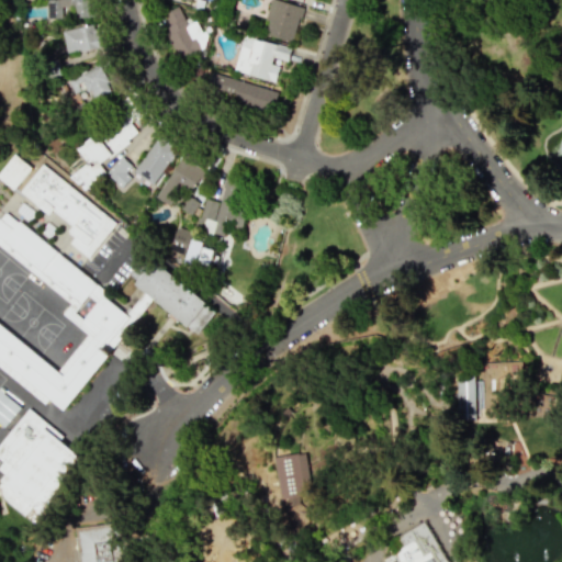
[(97,0),(98,15),(75,17),(75,4),(71,4),(71,6),(63,6),(63,18),(47,18),(47,0),(97,0)]
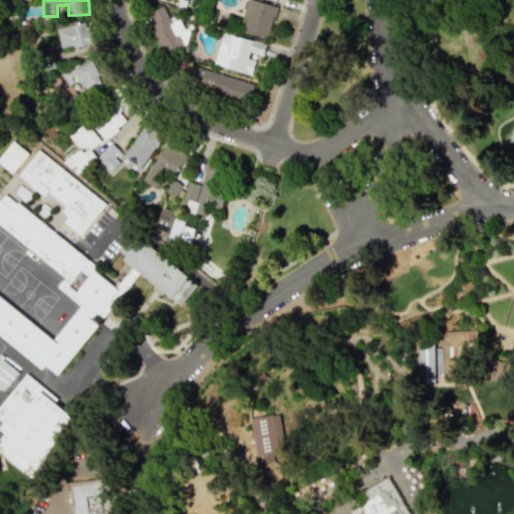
[(276,5),(253,0),(247,0),(243,18),(245,18),(242,31),(268,38),(276,5)]
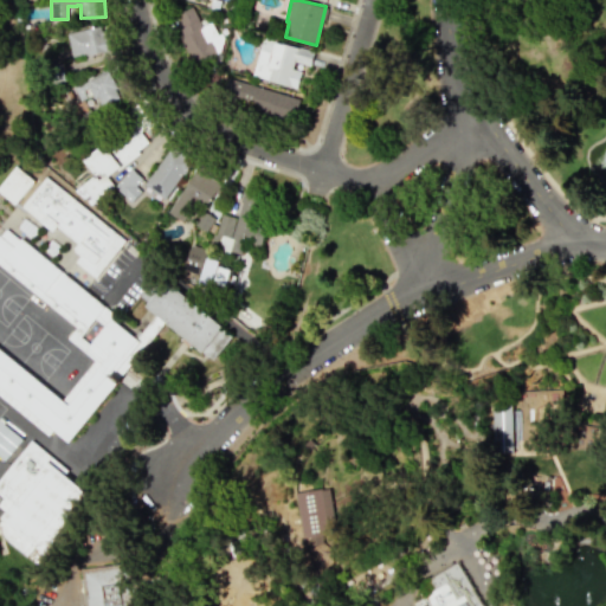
[(172,17),(194,63),(224,49),(211,21),(201,26),(192,7),(172,17)]
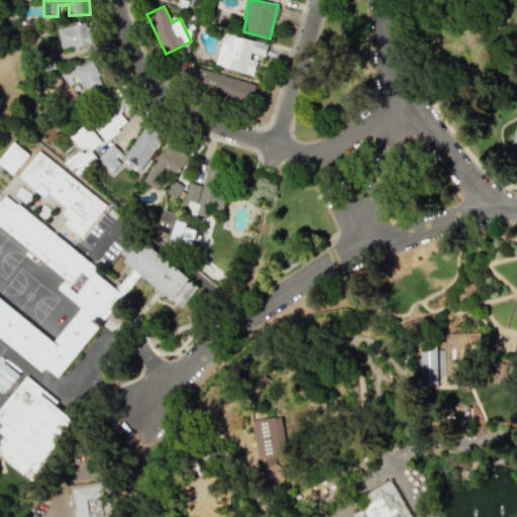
[(90,25),(95,43),(77,47),(76,43),(63,47),(59,28),(86,21),(87,25),(90,25)]
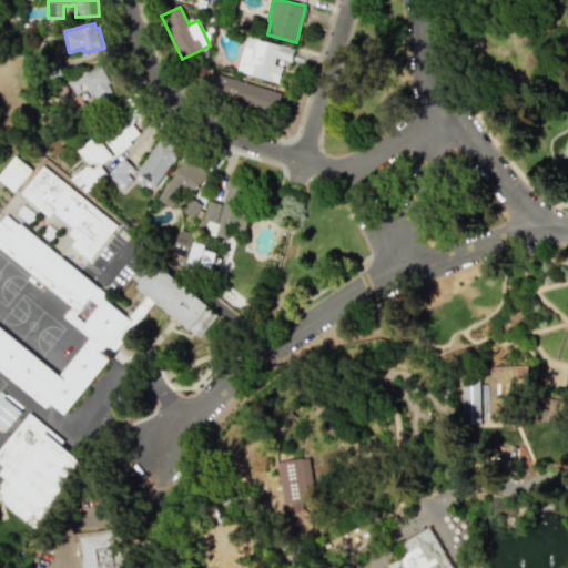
[(237,72),(277,82),(282,67),(274,64),(275,58),(290,62),(294,48),(256,39),(253,50),(249,49),(251,39),(245,38),(237,72)]
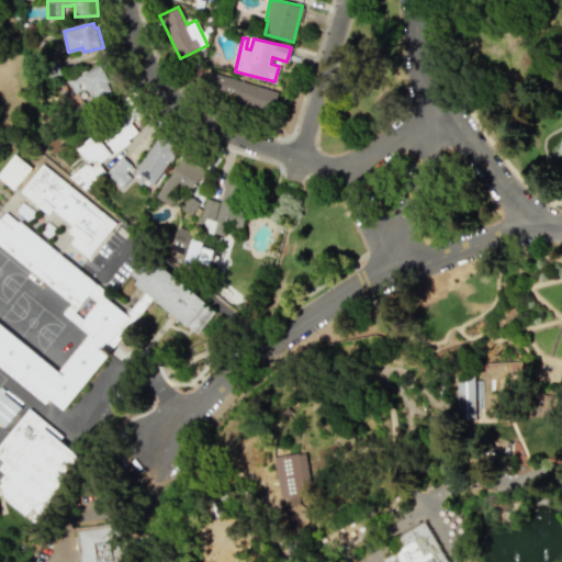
[(117,82),(113,83),(116,90),(97,100),(92,90),(90,91),(85,80),(78,83),(81,90),(76,92),(68,77),(87,68),(88,70),(107,60),(117,82)]
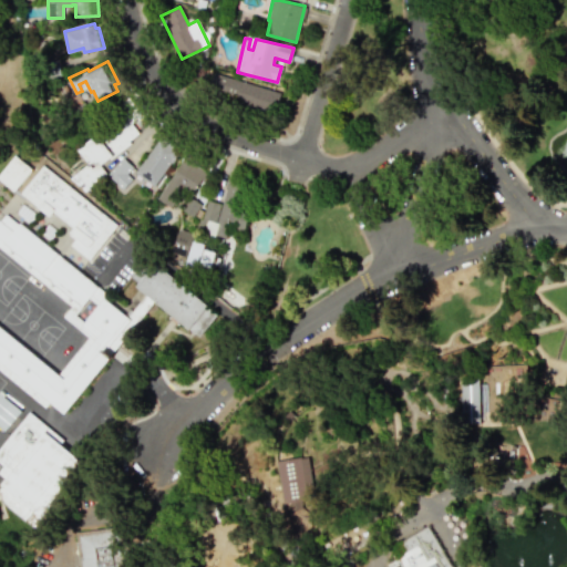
[(279,92),(213,73),(207,93),(274,112),(279,92)]
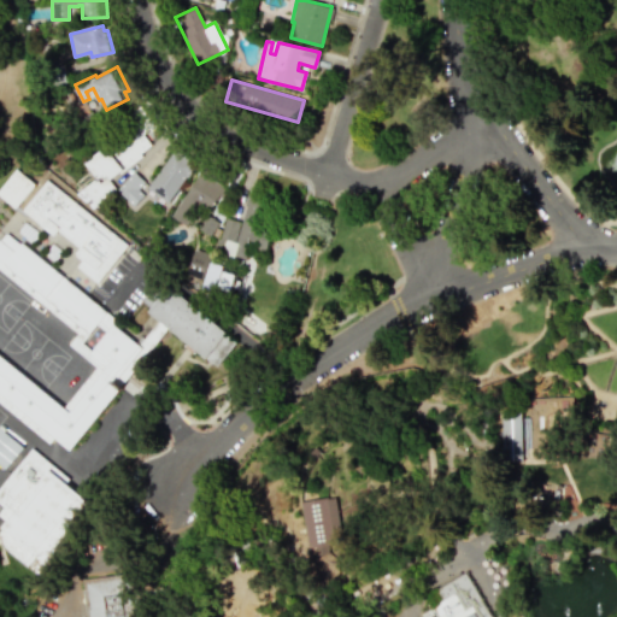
[(111,181),(117,189),(93,209),(76,194),(95,178),(97,181),(99,180),(87,163),(101,151),(104,153),(125,136),(118,124),(134,112),(133,110),(141,105),(156,124),(144,134),(152,145),(141,153),(144,157),(111,181)]
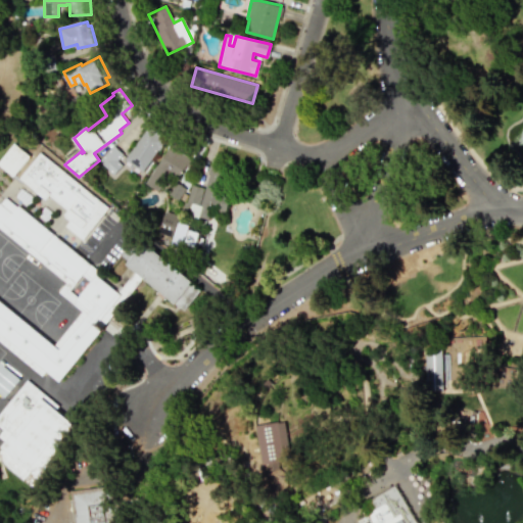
[(79,94),(85,107),(68,115),(61,102),(79,94)]
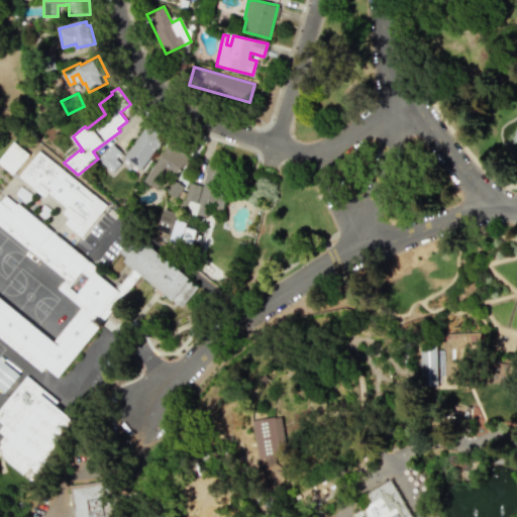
[(149,120),(169,134),(158,148),(157,147),(141,170),(123,158),(149,120)]
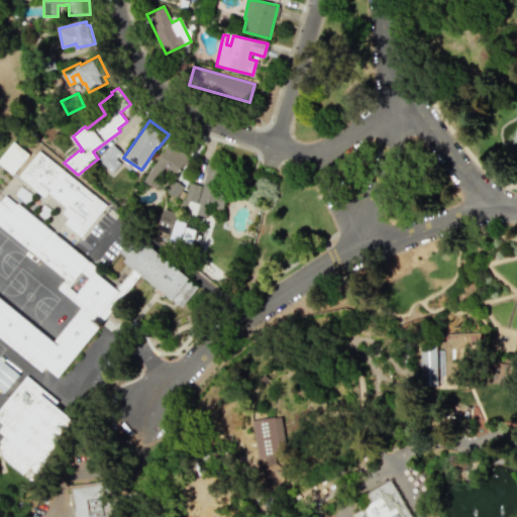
[(178,149),(194,160),(188,168),(184,166),(177,177),(168,171),(157,189),(144,181),(172,137),(182,143),(178,149)]
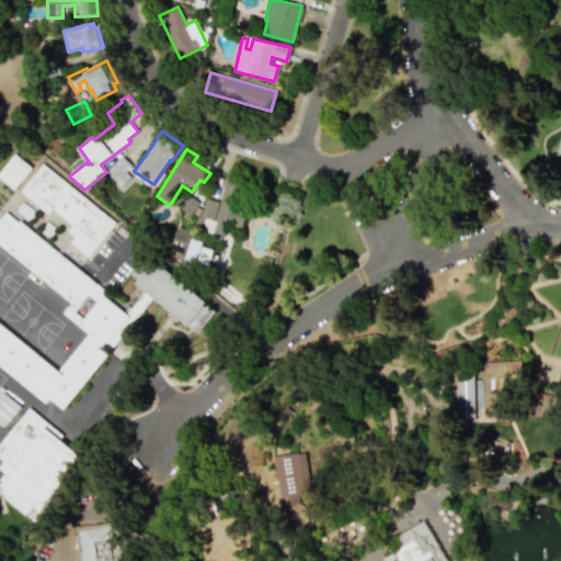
[(0,172),(15,153),(33,168),(14,190),(0,176),(0,172)]
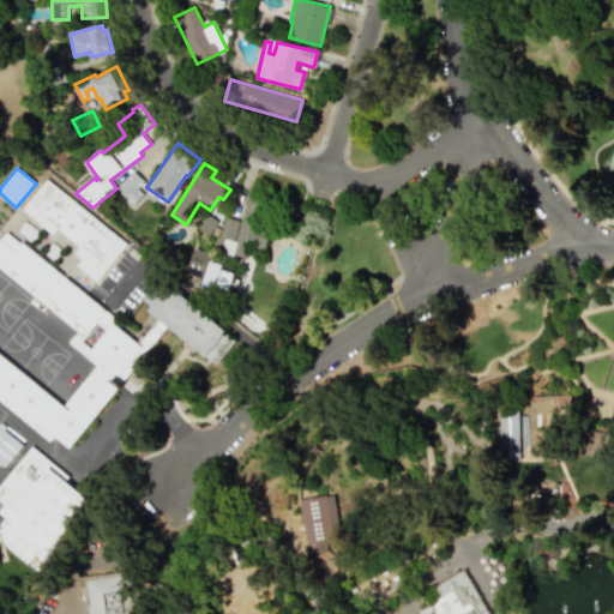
[(134,169),(145,180),(138,188),(144,194),(133,205),(116,188),(134,169)]
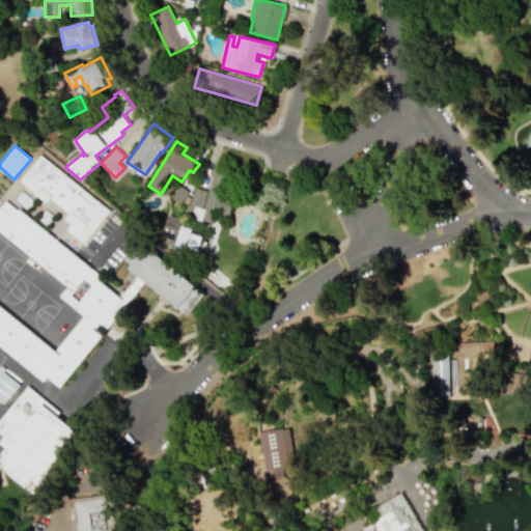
[(40,155),(110,211),(84,244),(66,229),(71,224),(64,220),(70,214),(51,198),(47,203),(19,180),(40,155)]
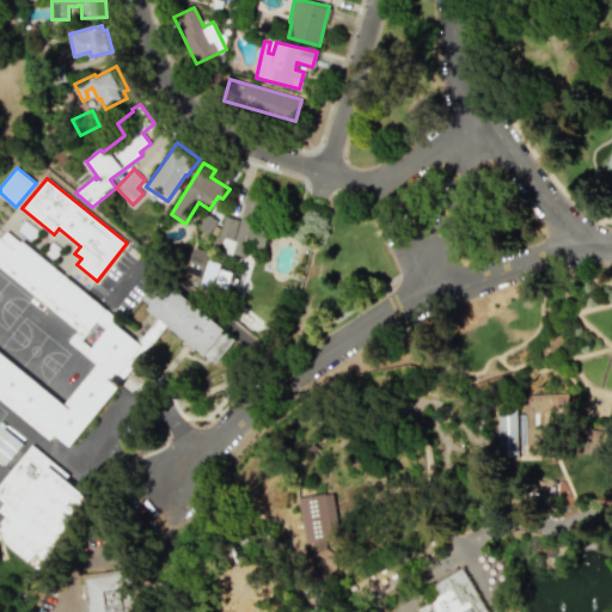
[(249,193),(277,202),(275,209),(276,210),(264,250),(249,245),(245,258),(230,254),(234,240),(249,193)]
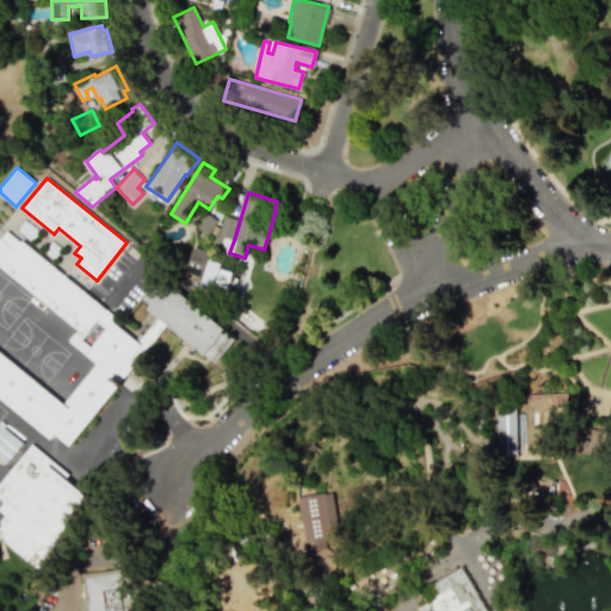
[(205,211),(217,220),(205,236),(193,228),(205,211)]
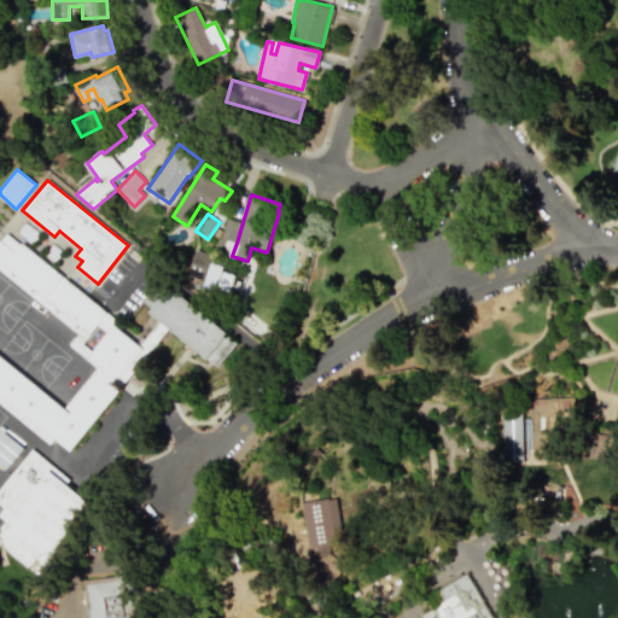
[(242,221),(235,242),(237,243),(232,256),(216,251),(227,217),(242,221)]
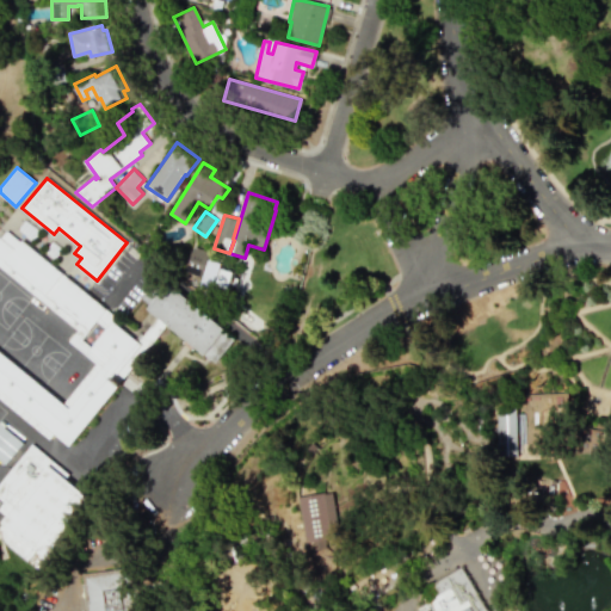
[(0,238),(7,229),(119,321),(117,325),(137,341),(156,318),(148,310),(170,284),(238,339),(216,365),(167,326),(69,446),(54,434),(49,439),(0,399),(0,352),(63,405),(97,363),(69,341),(79,329),(0,265),(0,238)]
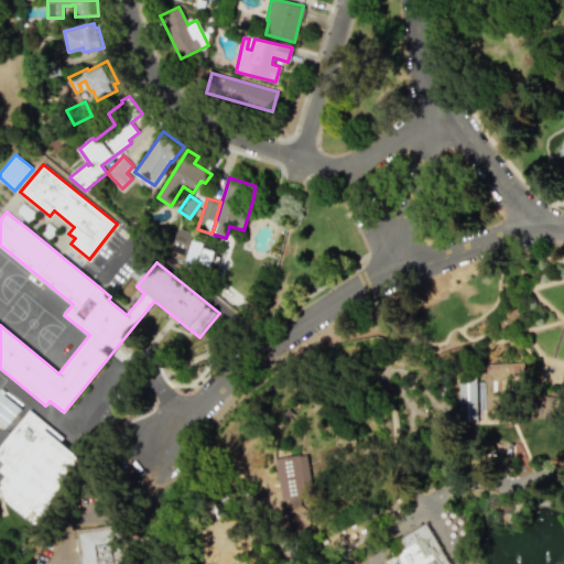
[(180,227),(195,232),(186,256),(171,250),(180,227)]
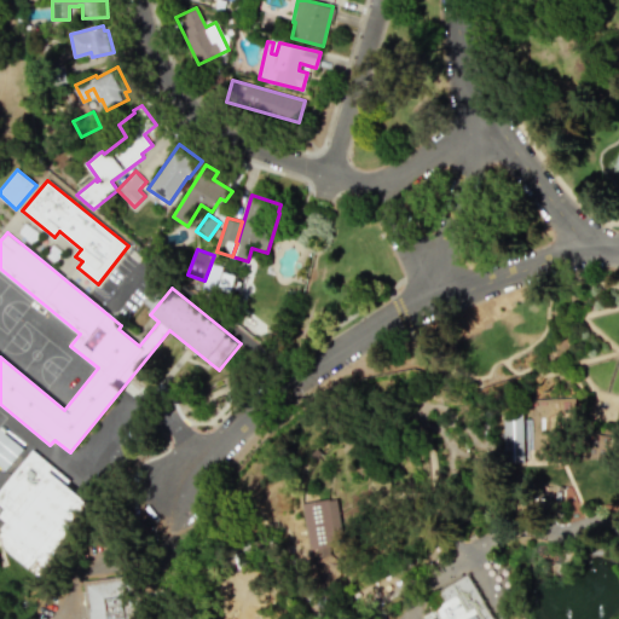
[(225,272),(238,277),(231,300),(218,296),(225,272)]
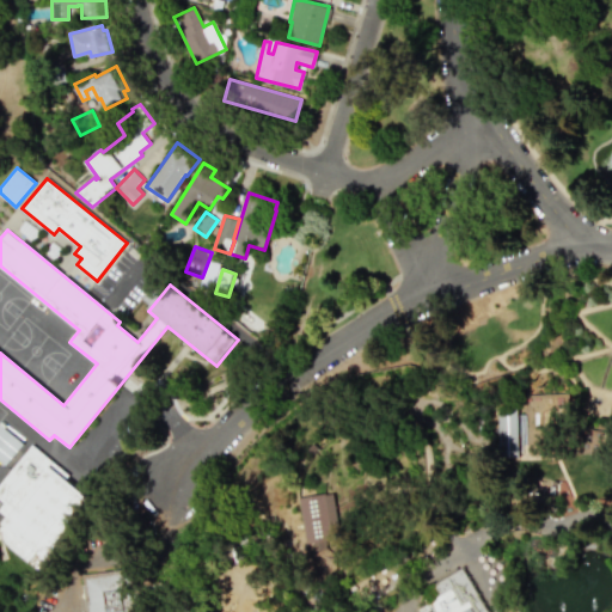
[(0,424),(23,445),(6,466),(0,460),(0,424)]
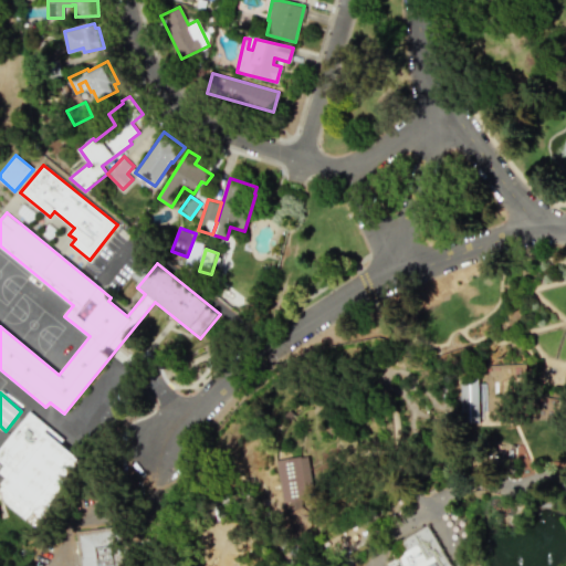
[(0,448),(30,411),(63,439),(60,444),(85,465),(48,511),(53,516),(40,533),(4,504),(0,491),(8,481),(0,474),(0,468),(2,465),(0,463),(0,448)]
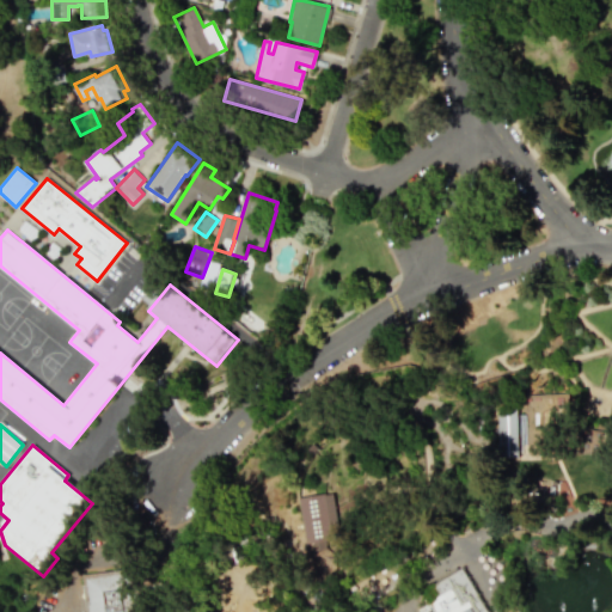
[(305,543),(338,539),(332,491),(299,495),(305,543)]
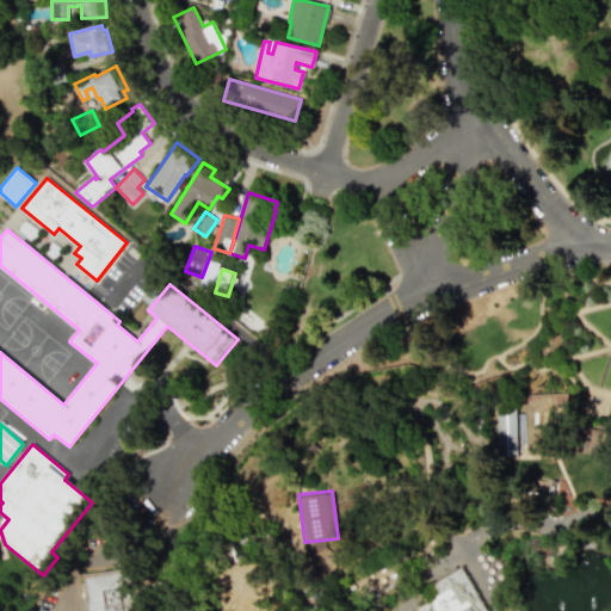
[(555,493),(554,506),(529,504),(530,491),(555,493)]
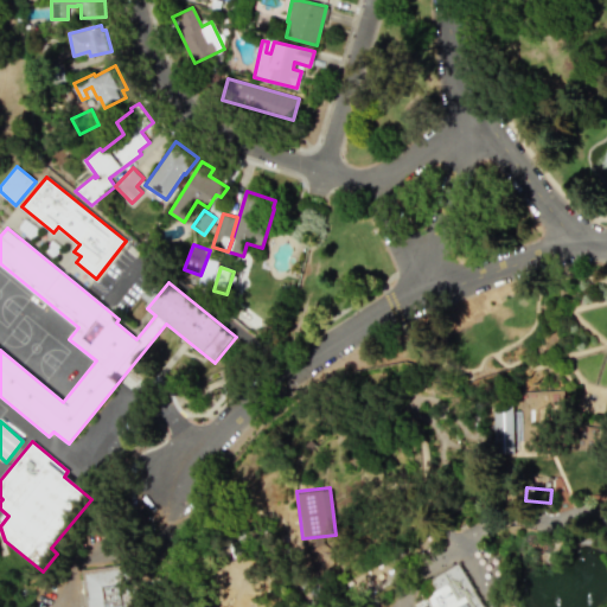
[(81,570),(85,606),(144,606),(138,562),(81,570)]
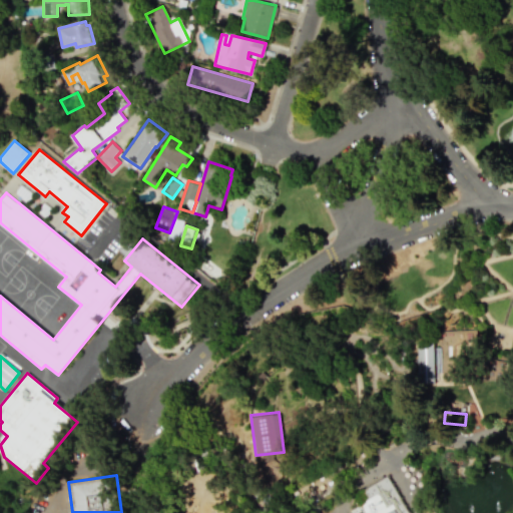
[(388,475),(410,512),(366,512),(361,502),(363,501),(359,493),(388,475)]
